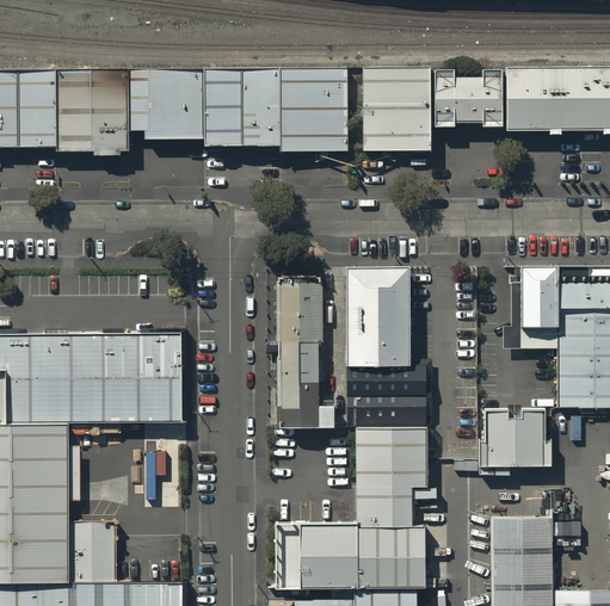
[(430,68),(364,68),(364,153),(430,153),(430,68)]
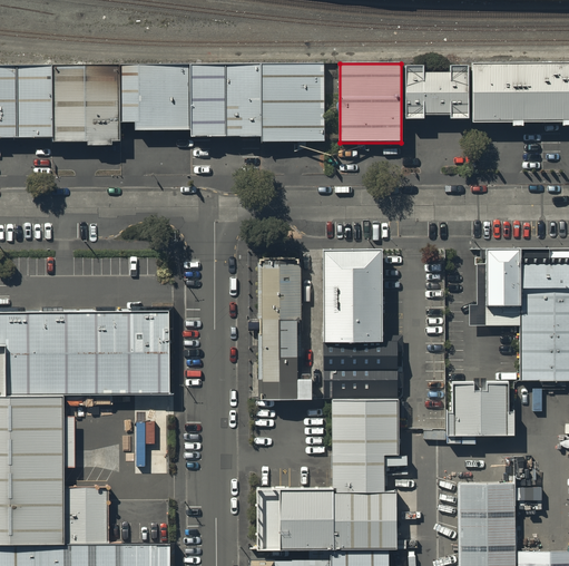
[(568,64),(472,65),(472,122),(568,120),(568,64)]
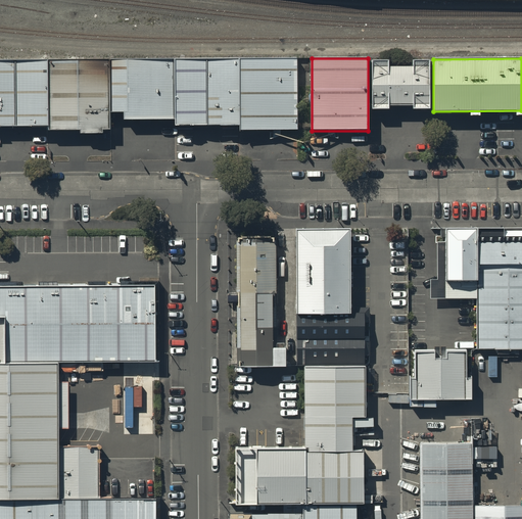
[(46,61),(0,60),(0,127),(46,127),(46,61)]
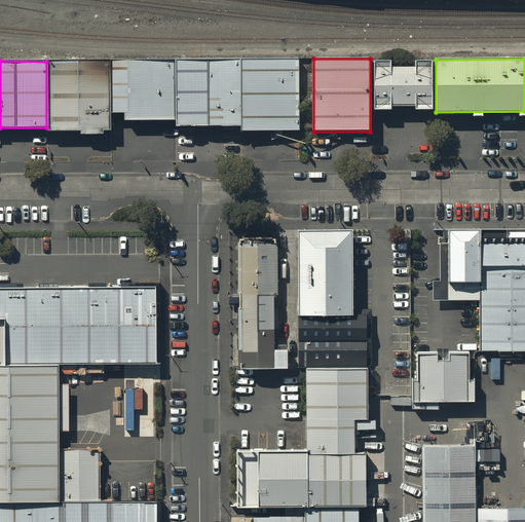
[(109,61),(47,62),(47,132),(110,132),(109,61)]
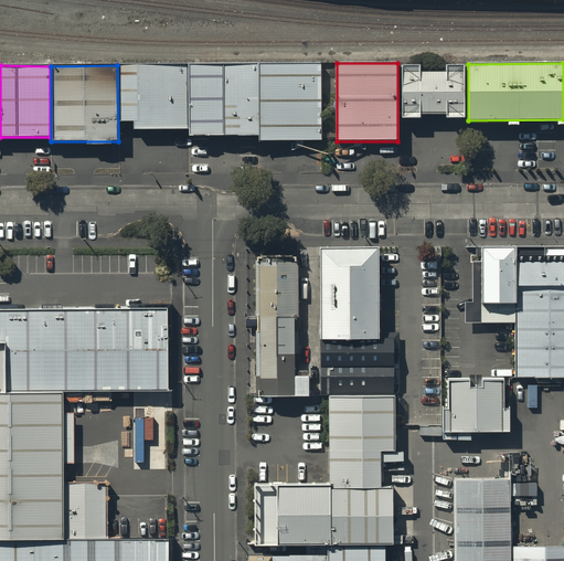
[(187,65),(120,66),(120,130),(187,129),(187,65)]
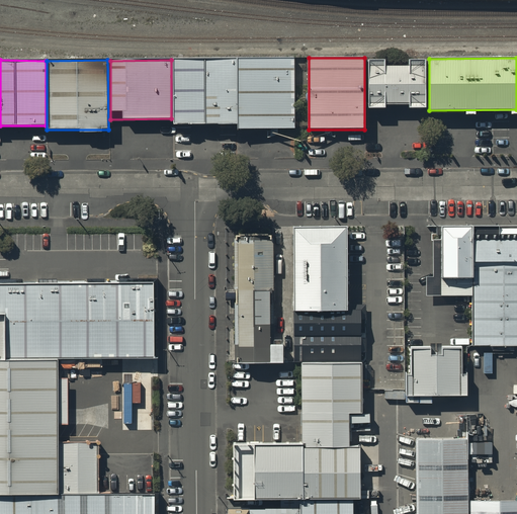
[(236,60),(172,60),(172,126),(236,125),(236,60)]
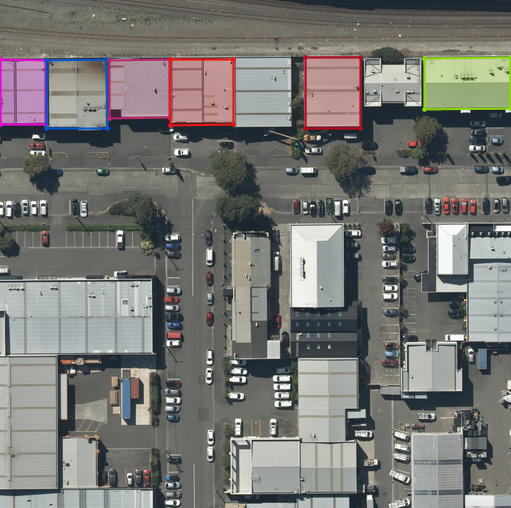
[(293,59),(233,59),(234,128),(293,127),(293,59)]
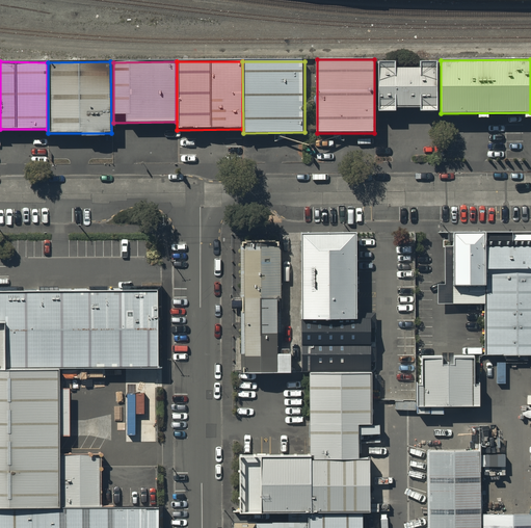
[(435,62),(379,62),(380,110),(435,109),(435,62)]
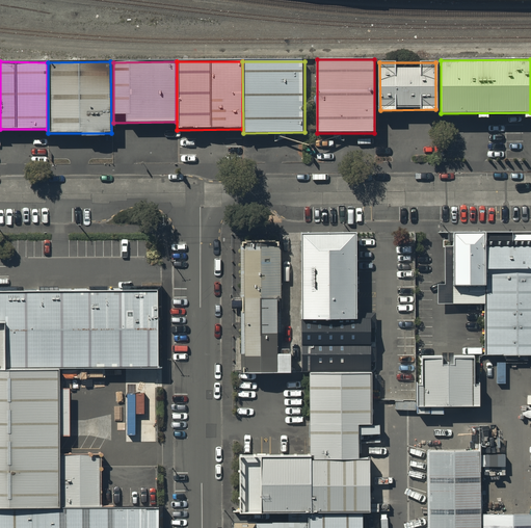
[(489,349),(530,348),(530,225),(488,226),(488,297),(489,349)]
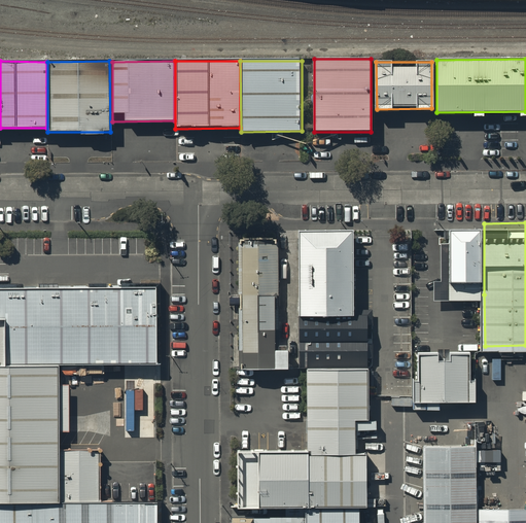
[(437,275),(437,295),(484,294),(484,223),(445,223),(446,275),(437,275)]
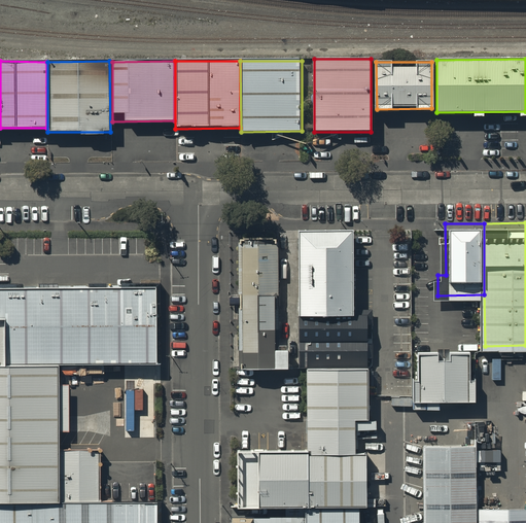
[(285,234),(240,235),(241,347),(286,346),(285,234)]
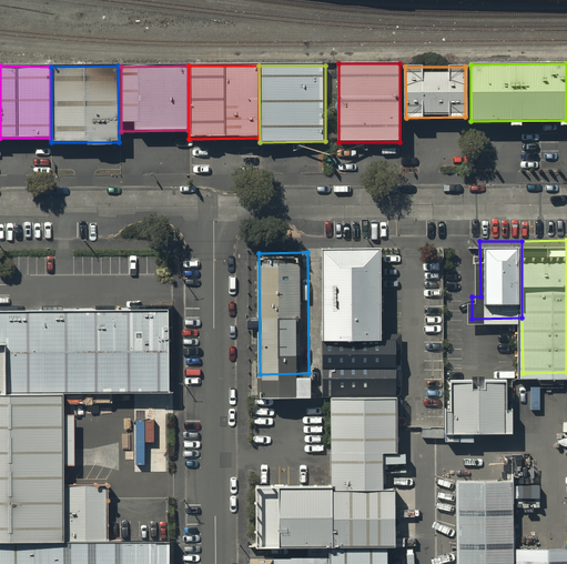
[(382,252),(324,252),(324,340),(382,340),(382,252)]
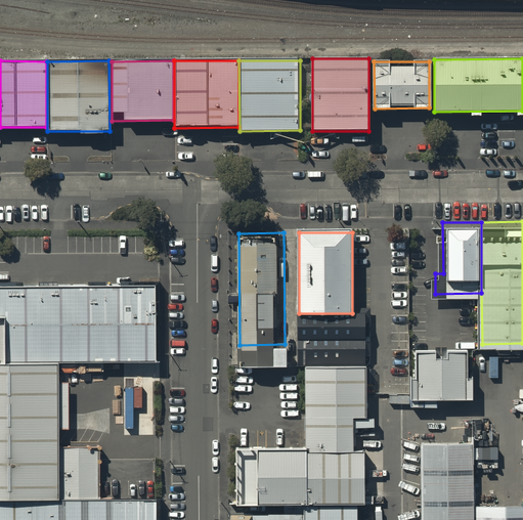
[(56,366),(3,366),(2,363),(155,363),(155,288),(0,288),(0,499),(57,499),(56,366)]
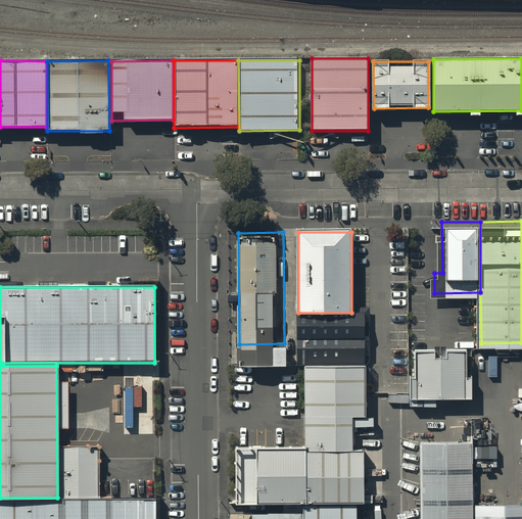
[(365,314),(298,314),(298,339),(365,339),(365,314)]
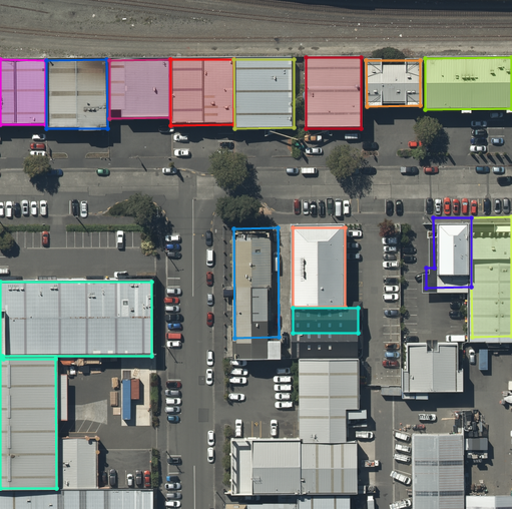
[(358,333),(293,334),(293,358),(358,357),(358,333)]
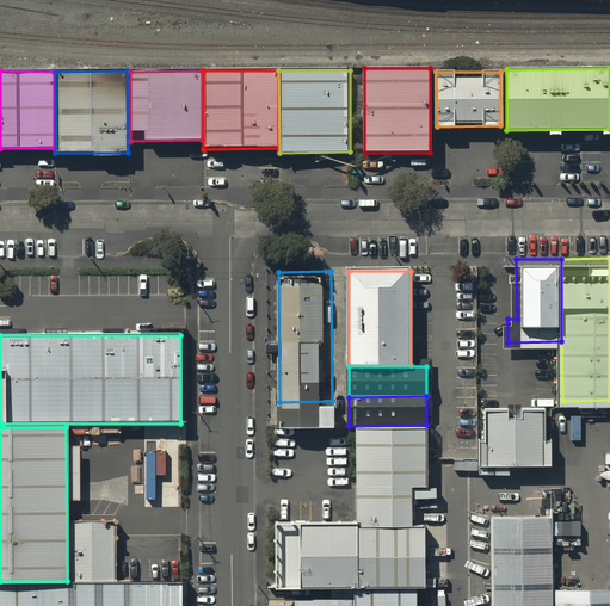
[(548,403),(492,403),(493,457),(548,457),(548,403)]
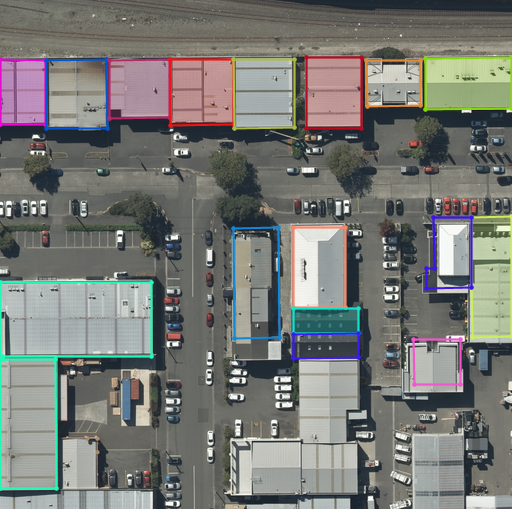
[(360,409),(360,359),(300,359),(300,438),(348,438),(348,410),(360,409)]
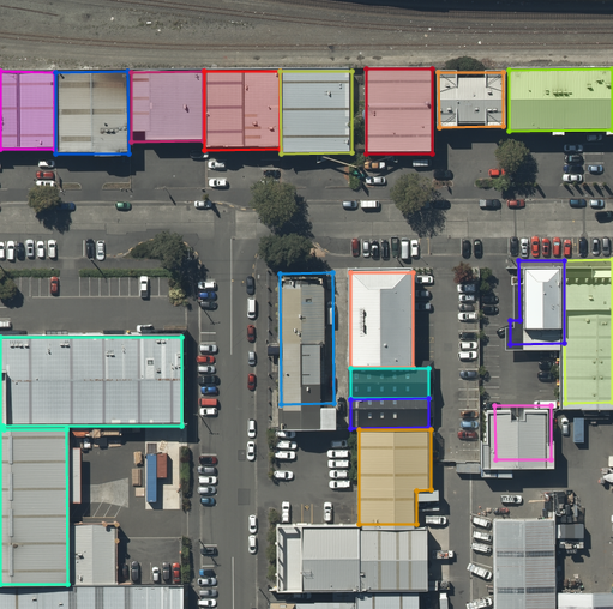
[(551,608),(551,495),(493,496),(493,608),(551,608)]
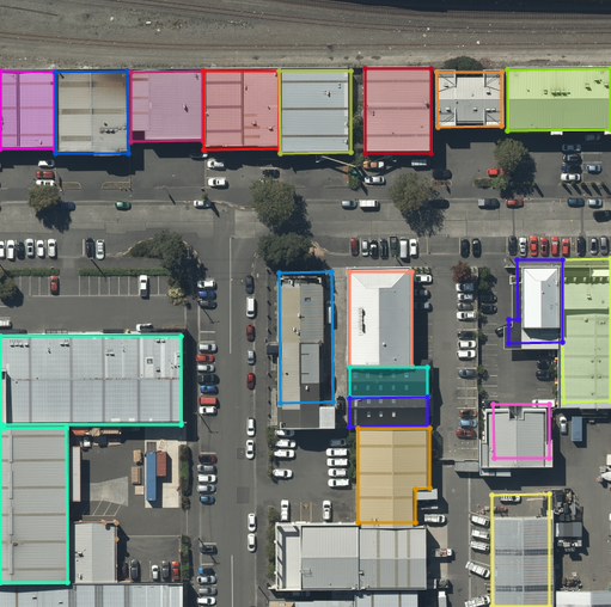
[(114,523),(67,523),(67,584),(114,584),(114,523)]
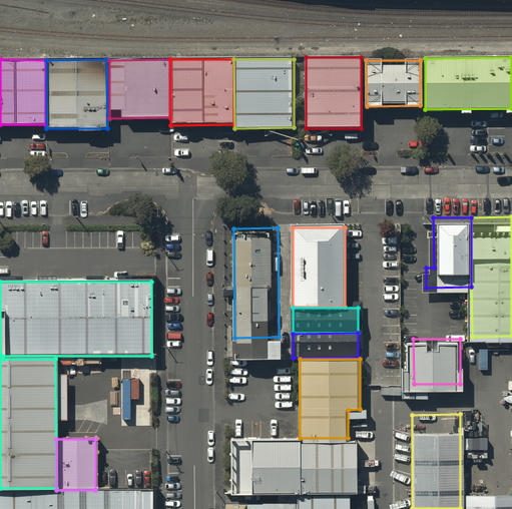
[(372,440),(251,441),(251,492),(372,491),(372,440)]
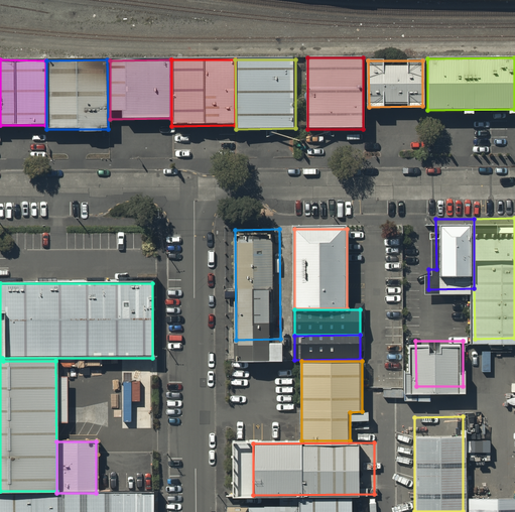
[(514,477),(465,478),(465,511),(514,511),(514,477)]
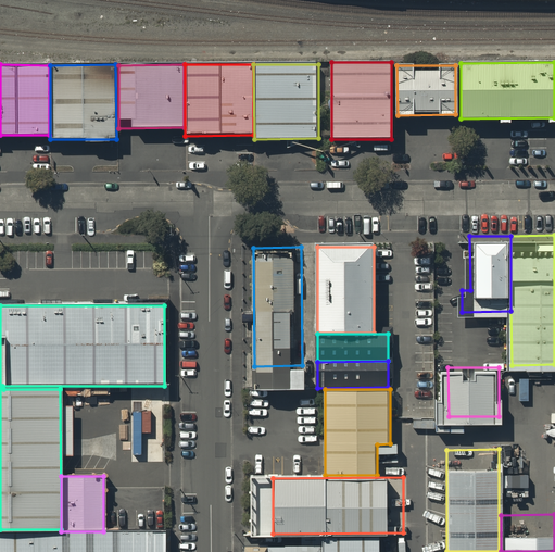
[(164,551),(165,531),(0,531),(0,551),(164,551)]
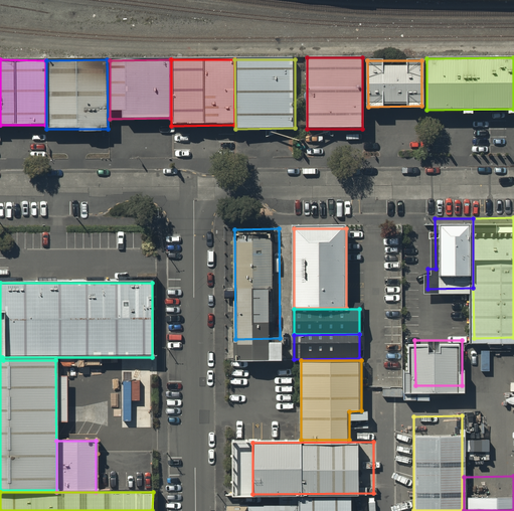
[(353,510),(353,495),(300,496),(300,510),(353,510)]
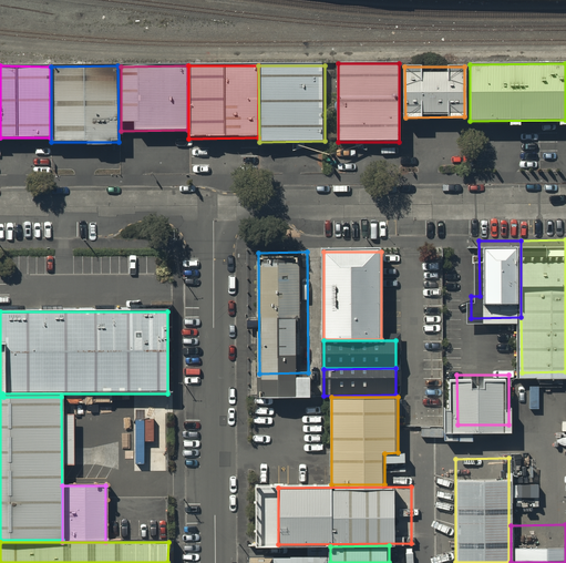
[(271,562),(271,553),(248,553),(248,562),(271,562)]
